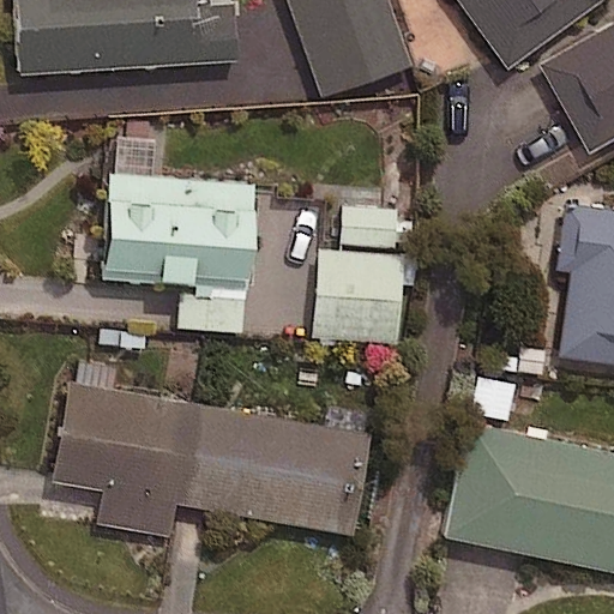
[(14,0),(20,76),(235,59),(230,1),(208,4),(206,0),(14,0)]
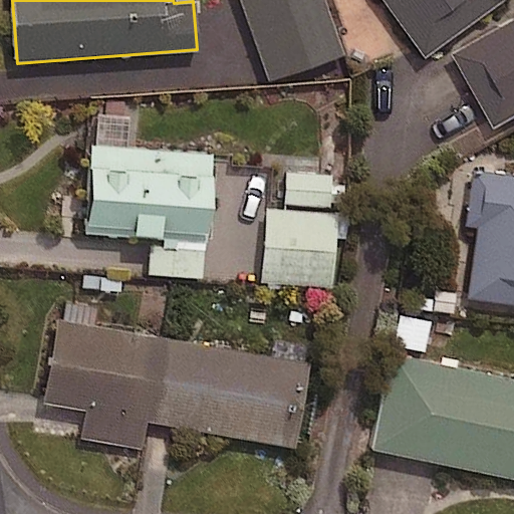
[(324,0),(240,0),(268,79),(343,52),(324,0)]
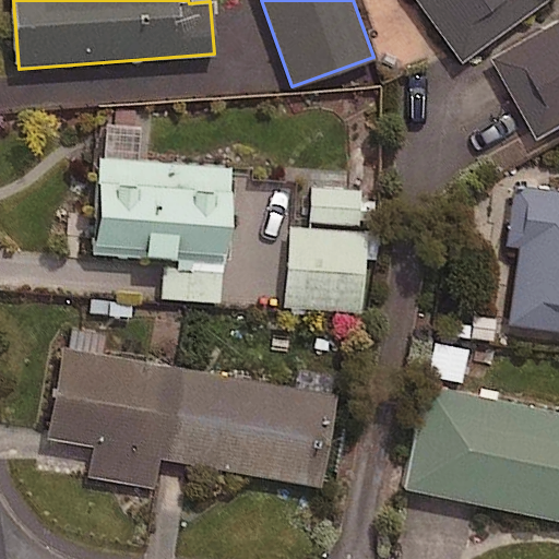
[(415,0),(460,62),(544,1),(543,0),(415,0)]
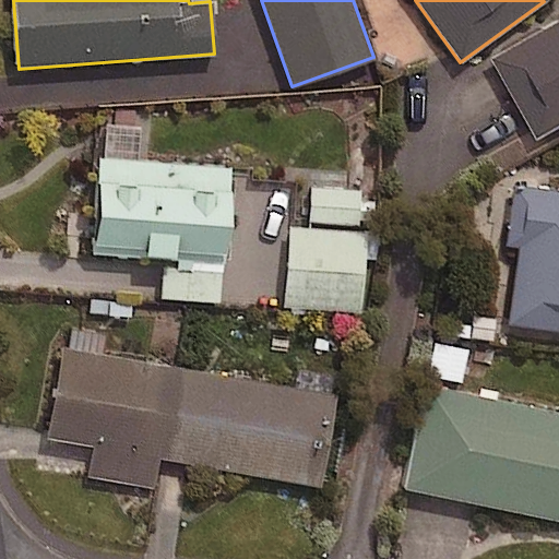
[(558,123),(558,22),(491,61),(535,138),(558,123)]
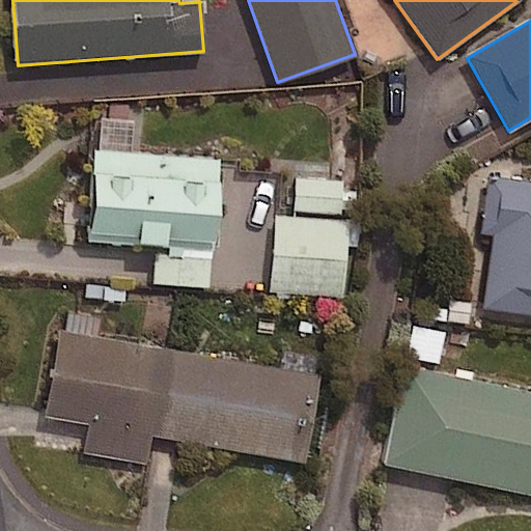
[(218,158),(93,149),(87,240),(156,245),(152,282),(210,286),(218,158)]
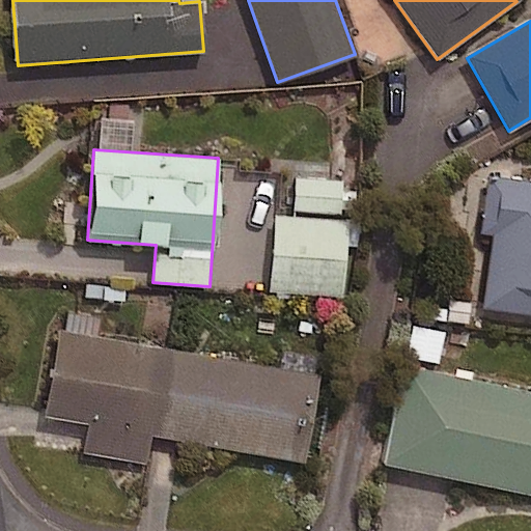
[(341,295),(347,178),(294,175),(291,214),(275,213),(270,291),(341,295)]
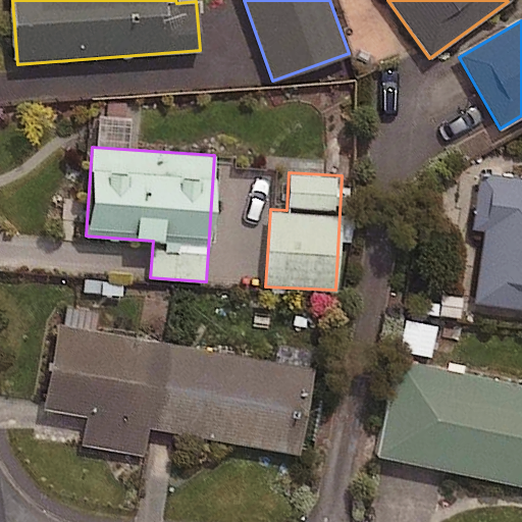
[(521,179),(460,173),(454,225),(485,228),(477,304),(521,308),(521,179)]
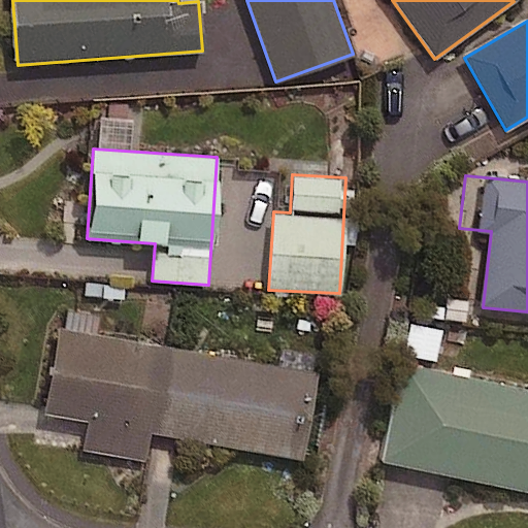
[(316,372),(60,329),(45,414),(90,421),(85,450),(143,460),(149,432),(301,458),(316,372)]
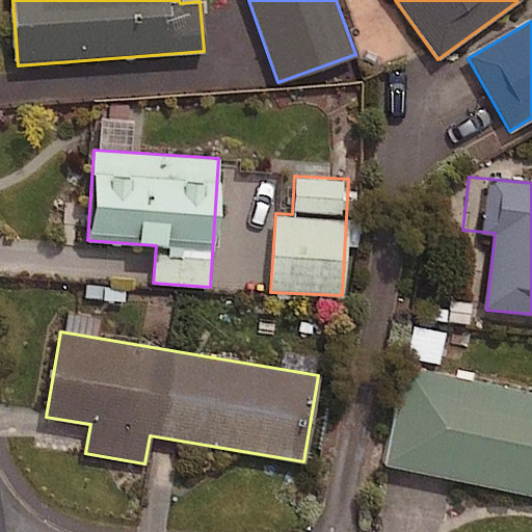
[(531,395),(408,370),(388,466),(531,495),(531,395)]
